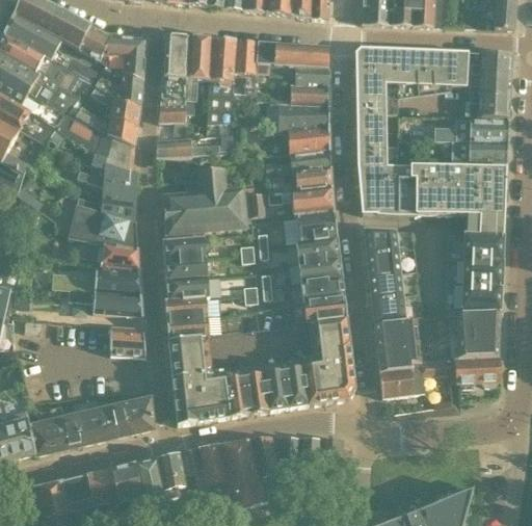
[(22,0),(16,14),(62,37),(77,45),(88,24),(43,0),(22,0)]
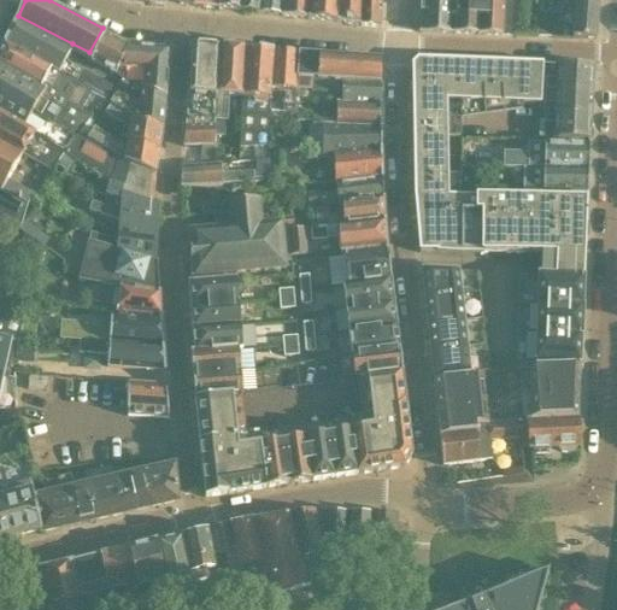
[(264,0),(263,9),(282,11),(283,0),(264,0)]
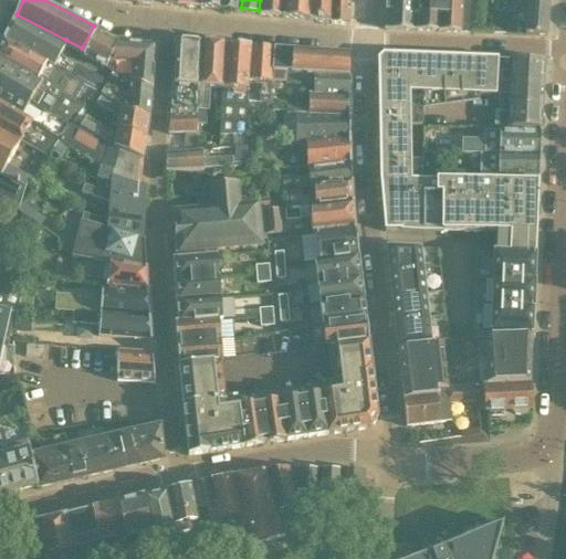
[(260,0),(259,10),(283,12),(284,0),(260,0)]
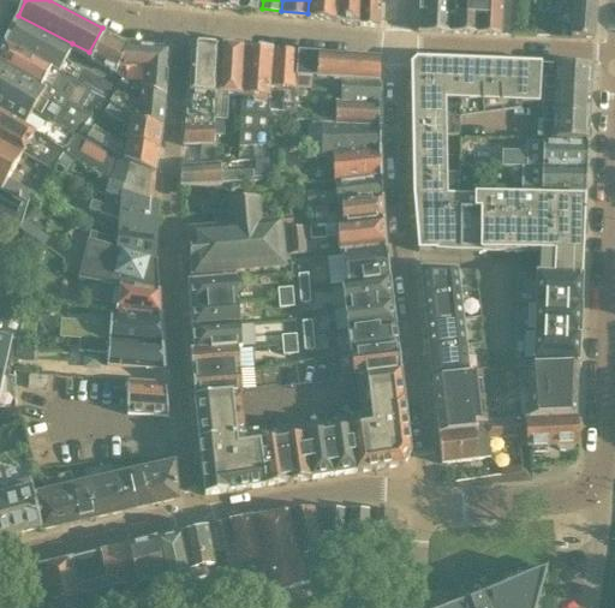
[(309,0),(308,13),(335,17),(336,11),(338,12),(339,0),(309,0)]
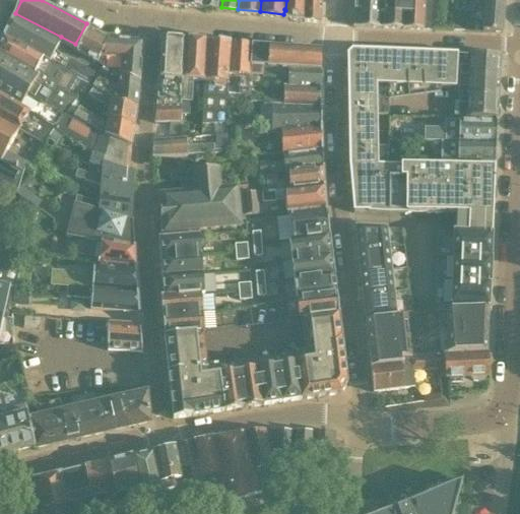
[(284,9),(283,14),(304,16),(304,11),(305,0),(286,0),(285,10),(284,9)]
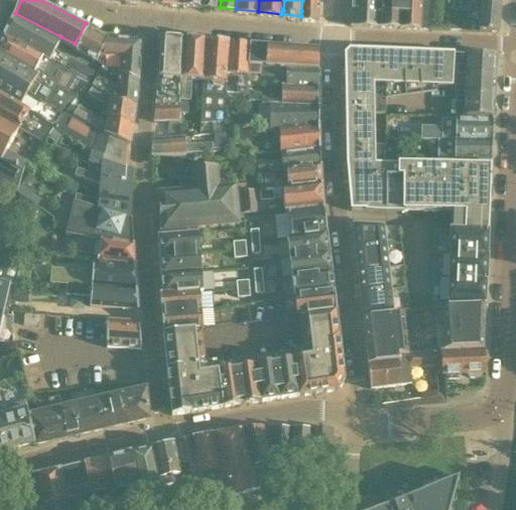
[(301,11),(301,16),(318,18),(319,0),(302,0),(301,11)]
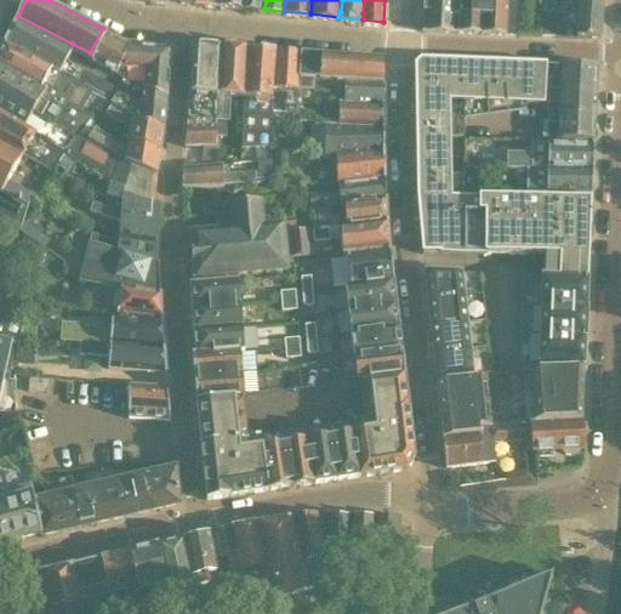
[(423,0),(422,27),(456,28),(457,6),(456,6),(456,5),(457,5),(457,0),(423,0)]
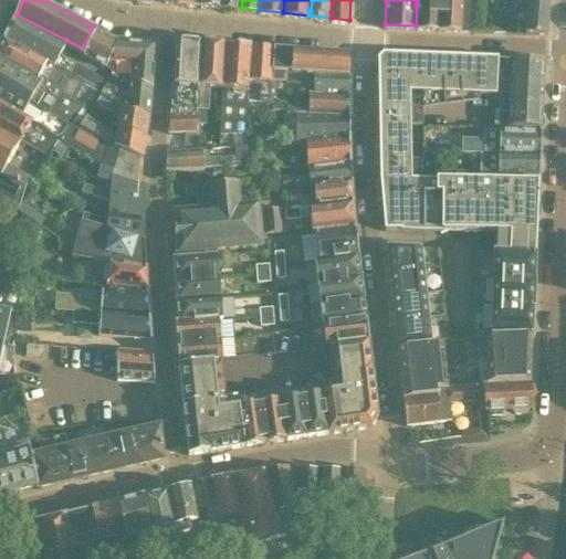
[(417,6),(416,25),(460,28),(461,0),(417,0),(417,4),(416,4),(416,6),(417,6)]
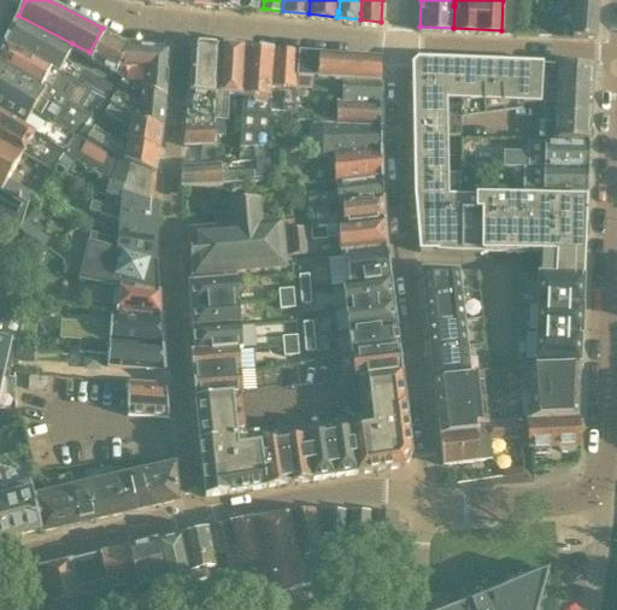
[(568,0),(565,33),(574,34),(597,35),(598,30),(599,0),(568,0)]
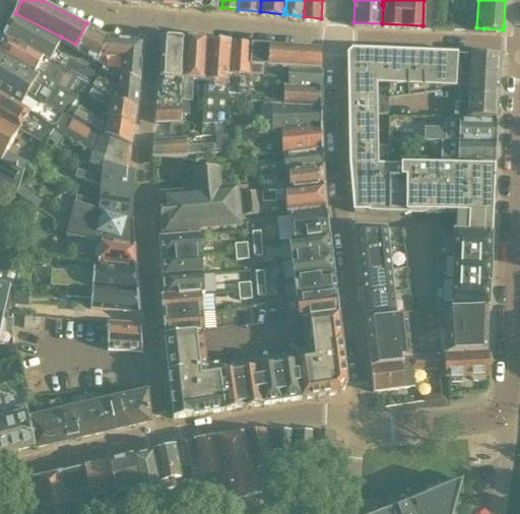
[(76,72),(88,79),(95,68),(56,47),(61,37),(15,13),(6,34),(76,72)]
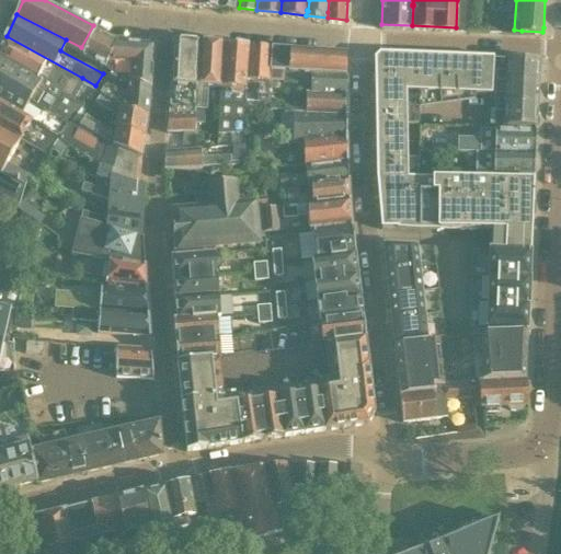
[(135,58),(133,74),(151,81),(155,41),(117,37),(93,25),(81,47),(86,49),(84,50),(105,64),(109,56),(135,58)]
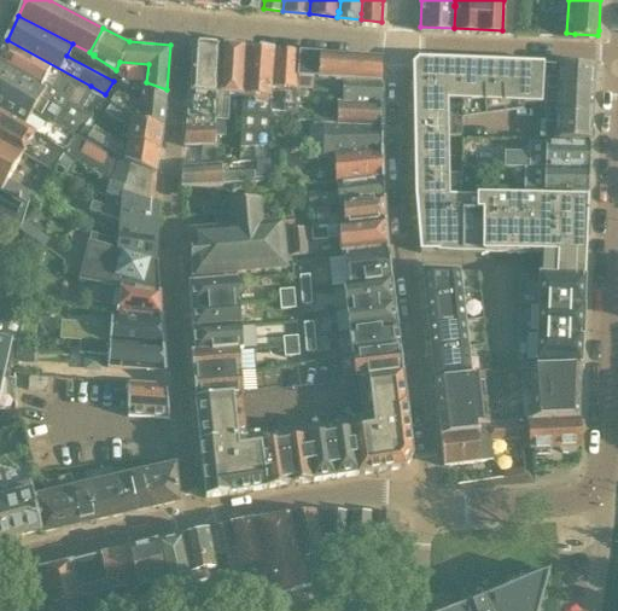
[(7,40),(0,52),(0,57),(12,64),(13,69),(19,71),(23,71),(44,82),(42,83),(47,86),(44,91),(68,105),(73,99),(81,105),(83,100),(91,86),(7,40)]
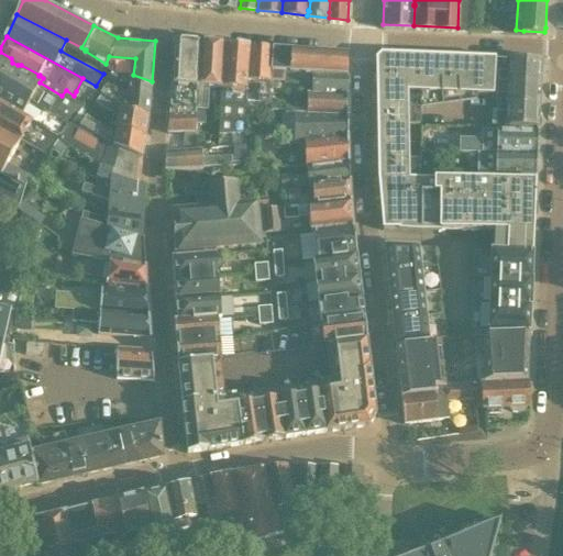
[(170,109),(168,128),(196,126),(196,119),(196,109),(198,80),(201,40),(176,39),(170,109)]
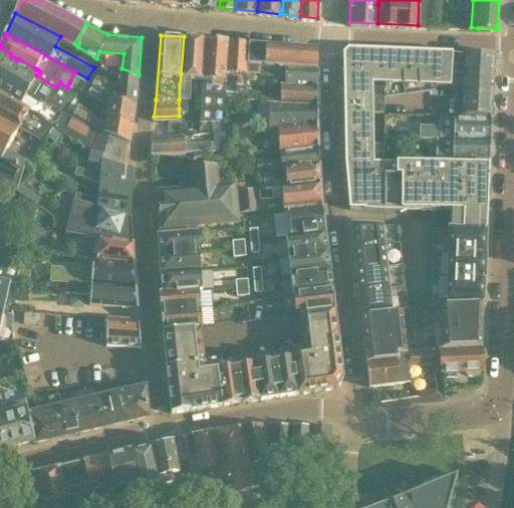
[(179,99),(179,108),(185,108),(188,108),(188,100),(190,95),(192,96),(193,75),(202,76),(205,37),(184,36),(181,73),(179,99)]
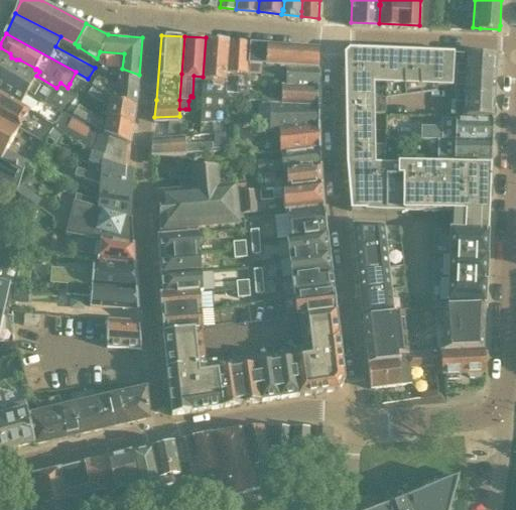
[(205,77),(201,119),(225,118),(226,106),(225,106),(226,89),(227,82),(228,70),(228,39),(206,37),(203,77),(205,77)]
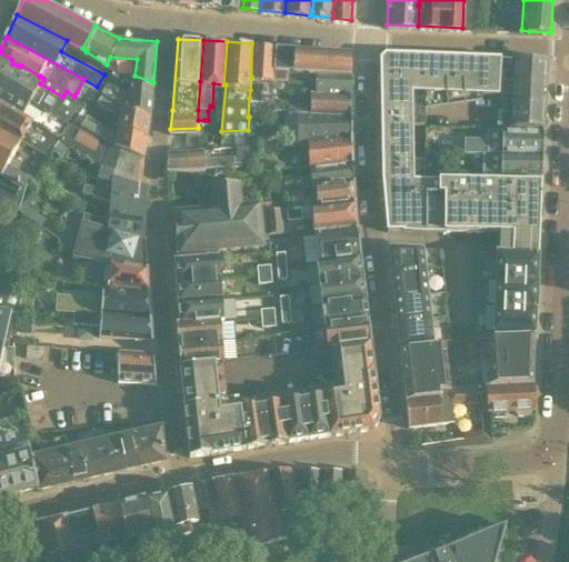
[(249,98),(248,117),(249,117),(261,117),(262,106),(273,106),(273,78),(275,78),(276,68),(276,44),(251,43),(251,77),(258,78),(258,82),(263,82),(262,91),(262,98),(251,98),(249,98)]
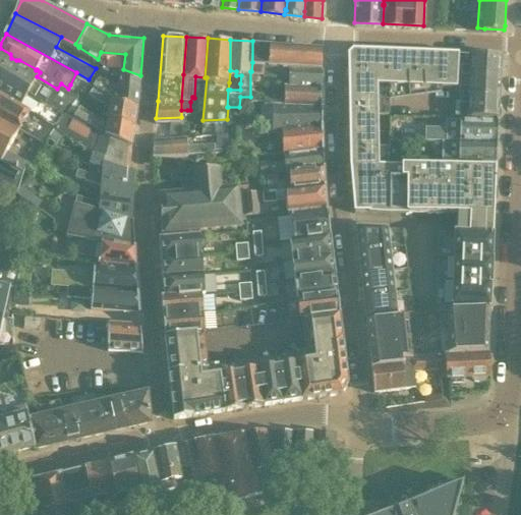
[(252,41),(252,62),(323,66),(323,45),(271,42),(270,42),(258,41),(255,41),(252,41)]
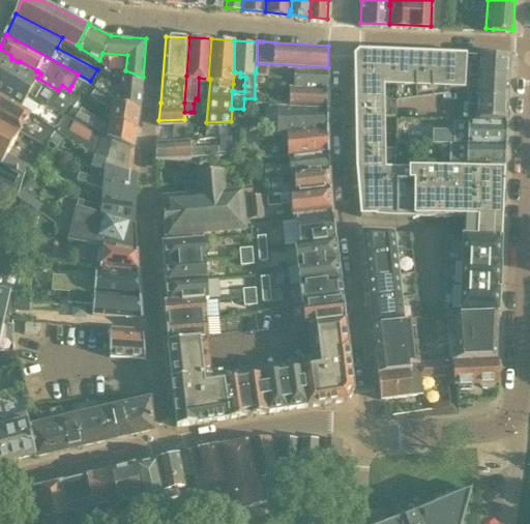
[(360,47),(354,51),(356,163),(361,211),(377,212),(394,213),(477,211),(476,233),(502,234),(504,166),(394,165),(395,114),(431,115),(431,95),(395,94),(395,83),(465,84),(466,50),(441,49),(360,47)]
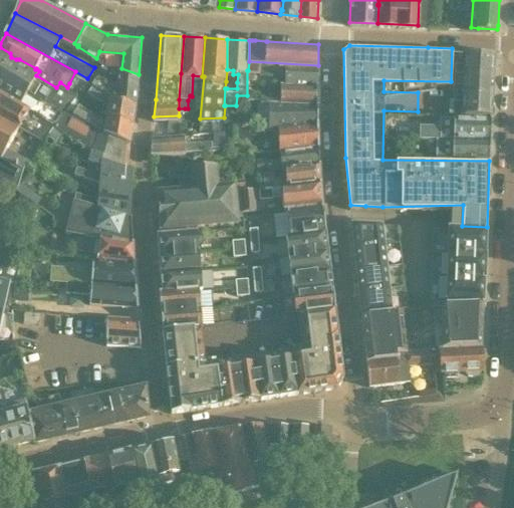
[(30,106),(29,107),(55,122),(62,128),(61,129),(75,140),(82,143),(83,143),(93,146),(93,148),(104,152),(102,158),(127,165),(130,143),(101,127),(100,129),(71,112),(65,108),(75,93),(67,87),(60,82),(56,87),(36,75),(39,71),(35,69),(36,68),(19,59),(16,59),(11,57),(10,53),(0,47),(0,89),(20,101),(30,106)]
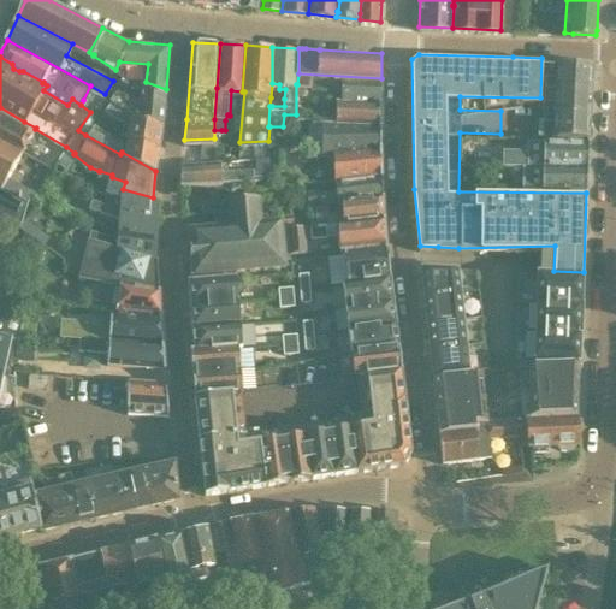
[(545,83),(557,83),(592,84),(593,60),(560,59),(558,74),(545,74),(545,83)]
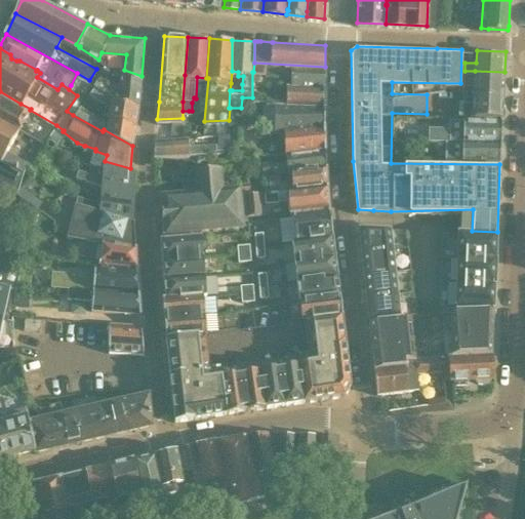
[(254,63),(253,72),(289,74),(290,82),(324,85),(325,67),(254,63)]
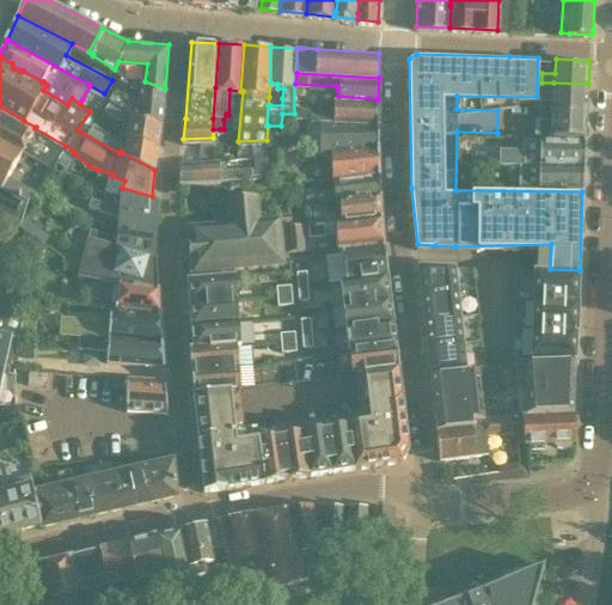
[(145,81),(141,80),(140,95),(123,92),(123,89),(112,87),(108,97),(110,98),(109,98),(152,118),(161,123),(161,118),(165,89),(145,81)]
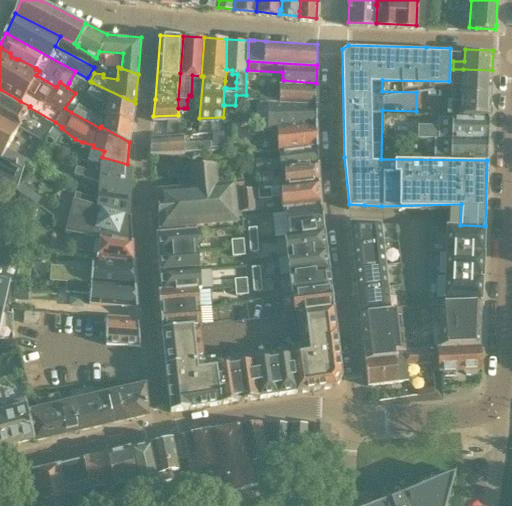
[(452,81),(452,90),(491,91),(492,70),(463,69),(463,81),(452,81)]
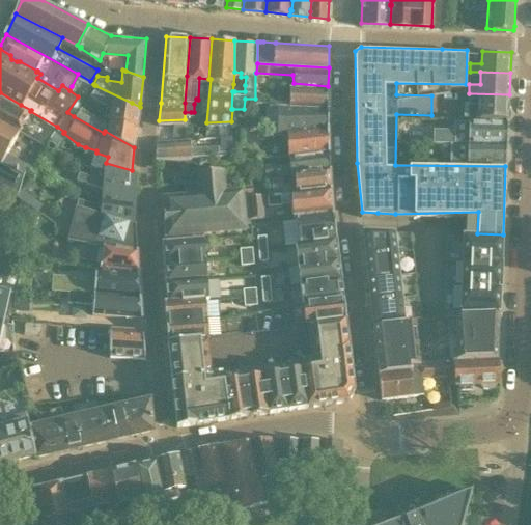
[(269,100),(269,104),(277,104),(328,104),(328,86),(294,83),(288,84),(288,93),(269,93),(269,100)]
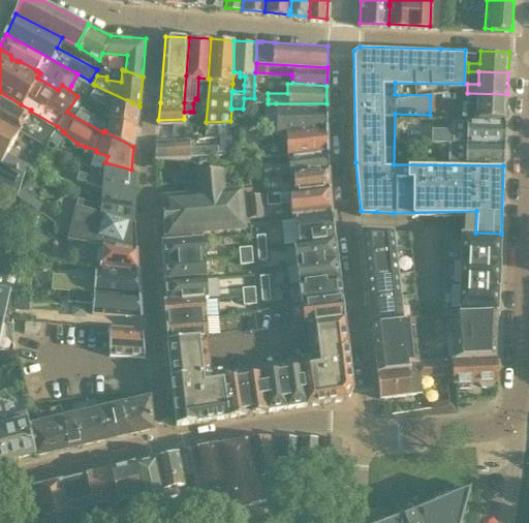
[(135,124),(138,108),(139,106),(131,102),(94,85),(89,92),(105,102),(105,108),(135,124)]
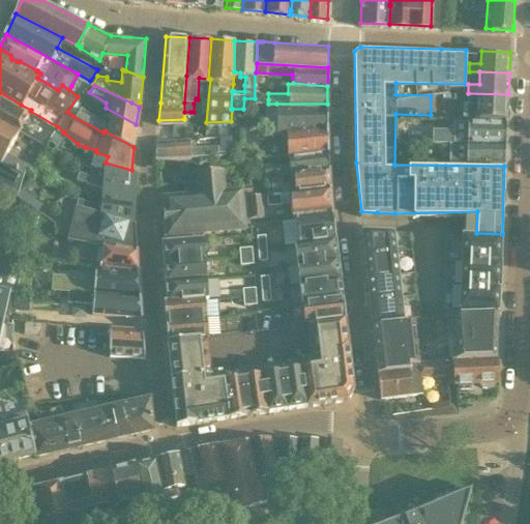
[(0,115),(21,126),(30,111),(31,110),(21,105),(0,92),(0,115)]
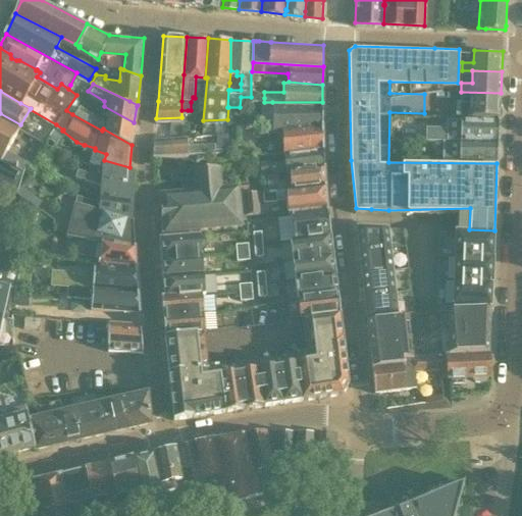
[(470,114),(500,114),(501,93),(461,92),(460,100),(471,100),(470,114)]
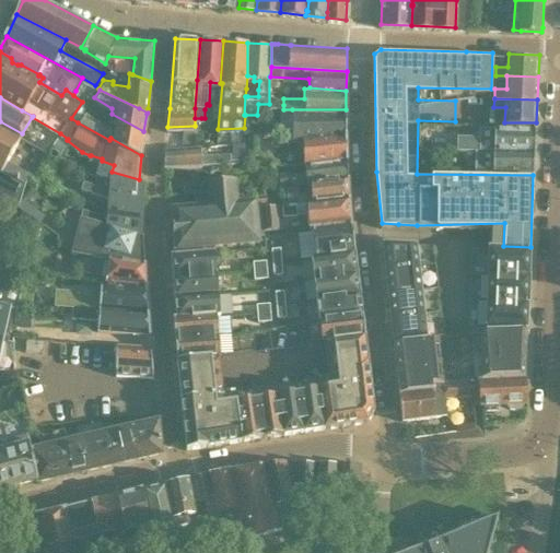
[(82,102),(71,118),(78,122),(85,112),(88,106),(82,102)]
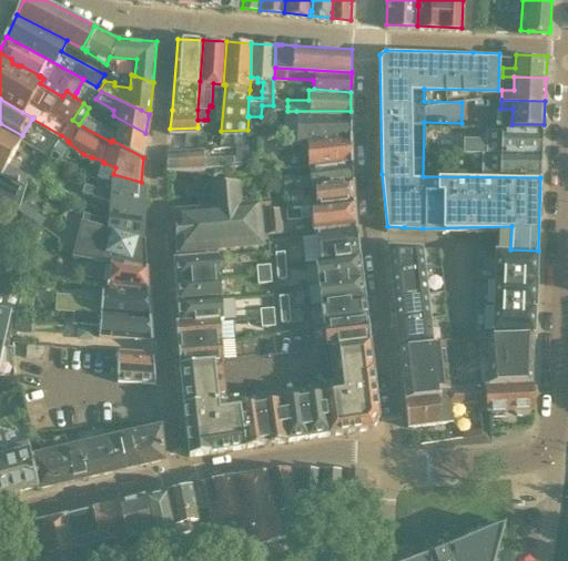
[(351,111),(296,111),(296,128),(297,139),(350,132),(351,111)]
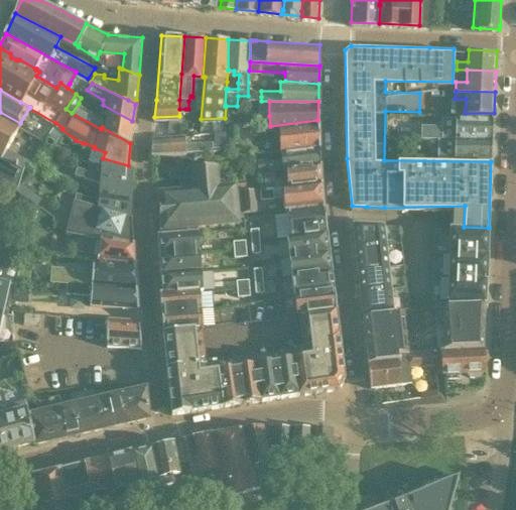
[(79,103),(72,113),(101,129),(102,127),(130,143),(132,121),(103,105),(102,109),(106,111),(105,113),(103,118),(79,103)]
